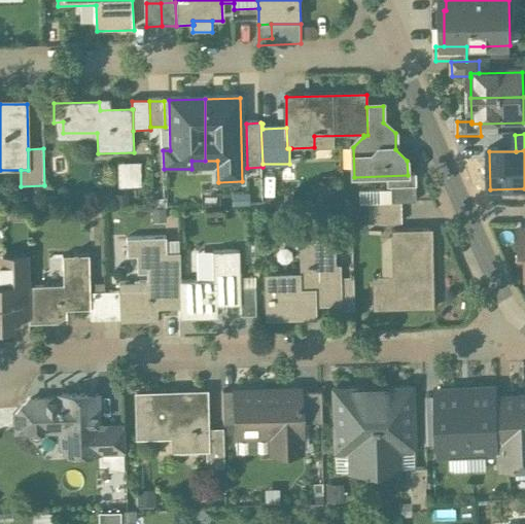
[(120,186),(144,187),(144,162),(120,161),(120,186)]
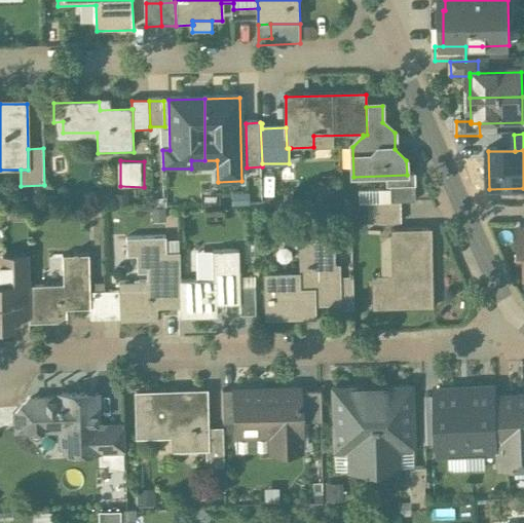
[(289,163),(262,163),(262,166),(262,180),(290,179),(289,163)]
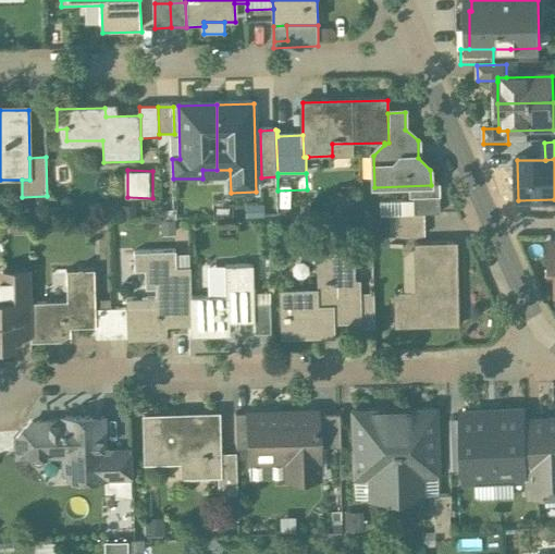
[(441,198),(415,199),(415,217),(424,217),(441,216),(441,198)]
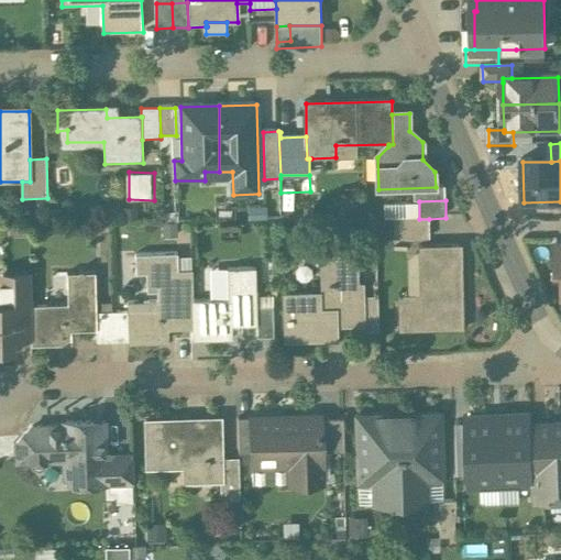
[(419,219),(395,220),(395,241),(430,241),(429,219),(419,219)]
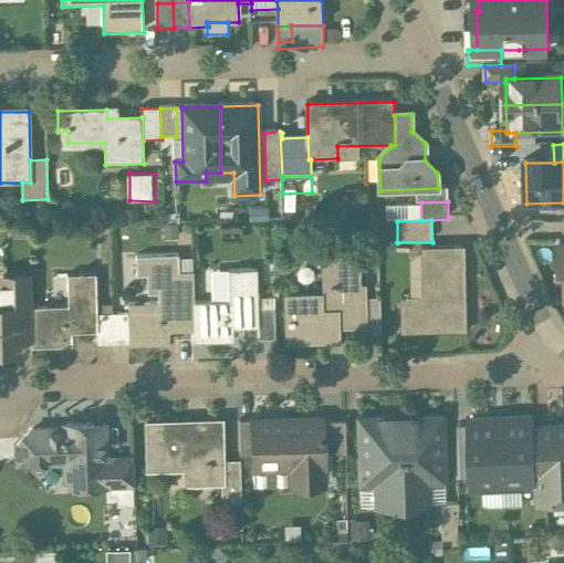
[(463,249),(423,250),(424,309),(401,309),(403,333),(466,332),(463,249)]
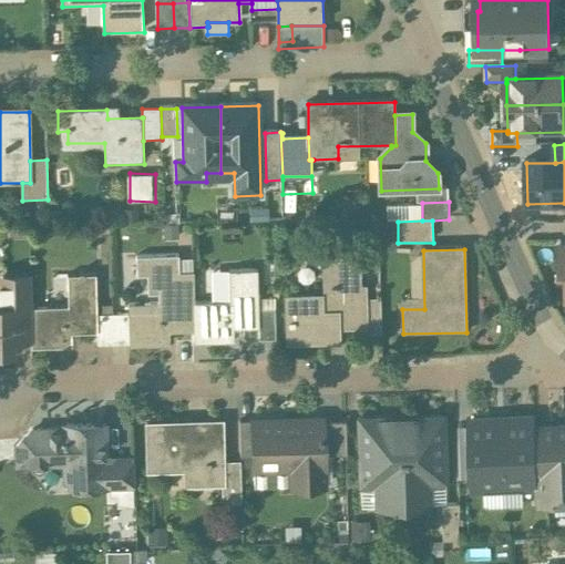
[(358,262),(331,262),(332,288),(322,298),(288,299),(289,342),(338,341),(337,328),(363,327),(366,327),(366,300),(366,289),(359,289),(358,262)]
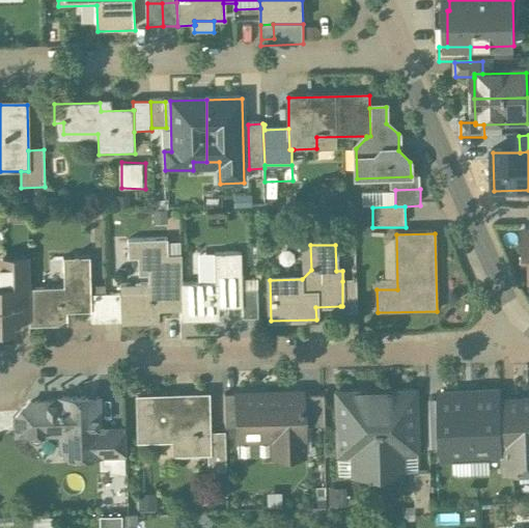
[(242,254),(216,255),(216,284),(182,285),(183,310),(183,323),(220,322),(219,309),(243,309),(243,292),(242,254)]
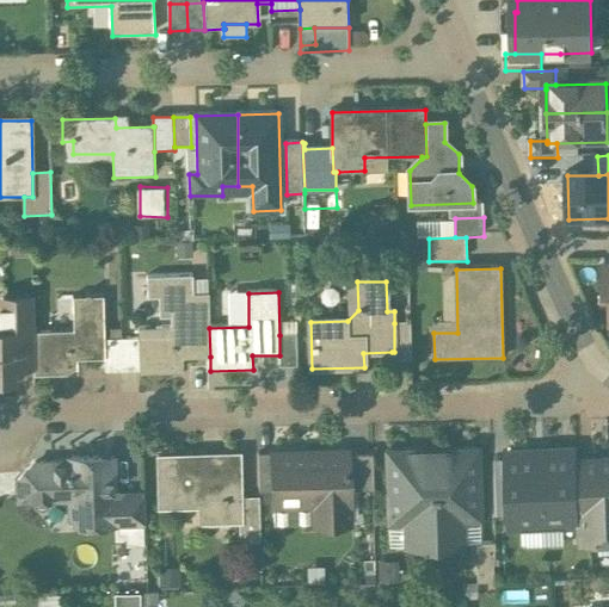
[(208,295),(179,296),(180,329),(140,330),(140,340),(140,372),(140,373),(184,372),(183,358),(210,357),(209,328),(208,295)]
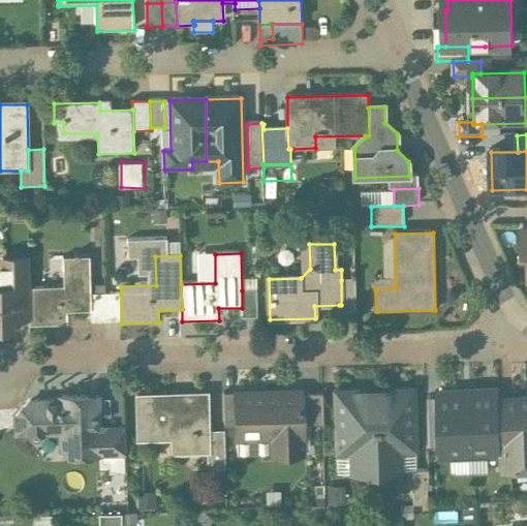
[(64,287),(30,289),(30,314),(31,327),(67,325),(67,312),(91,312),(91,295),(90,258),(79,258),(79,256),(74,256),(74,258),(64,258),(64,287)]
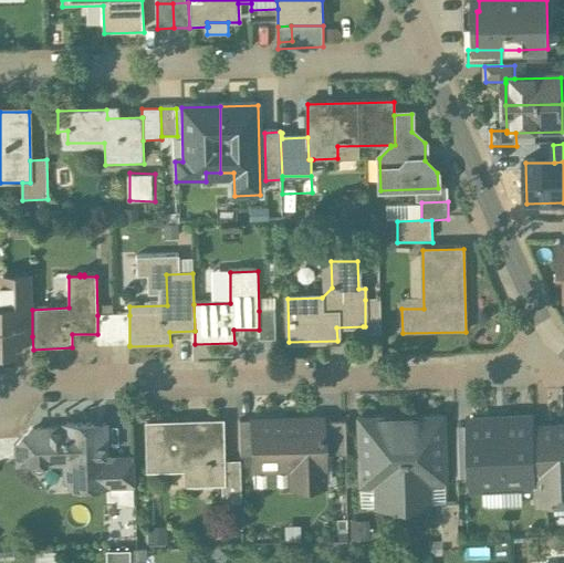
[(31,279),(4,279),(4,310),(0,310),(0,350),(9,350),(8,336),(32,336),(32,310),(31,279)]
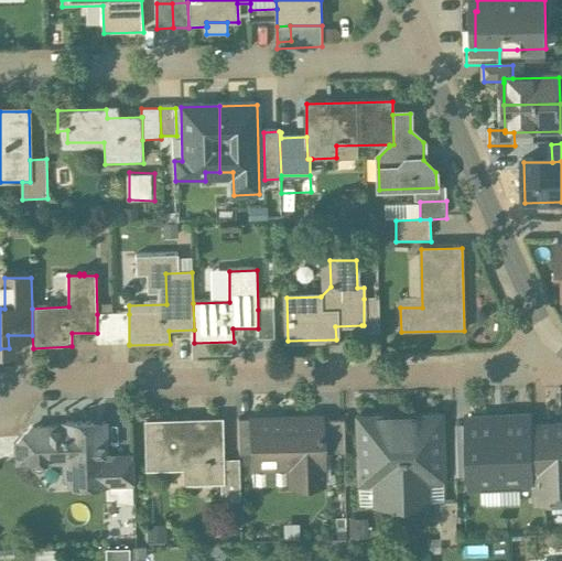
[(379,298),(364,299),(364,325),(361,325),(361,334),(380,334),(379,298)]
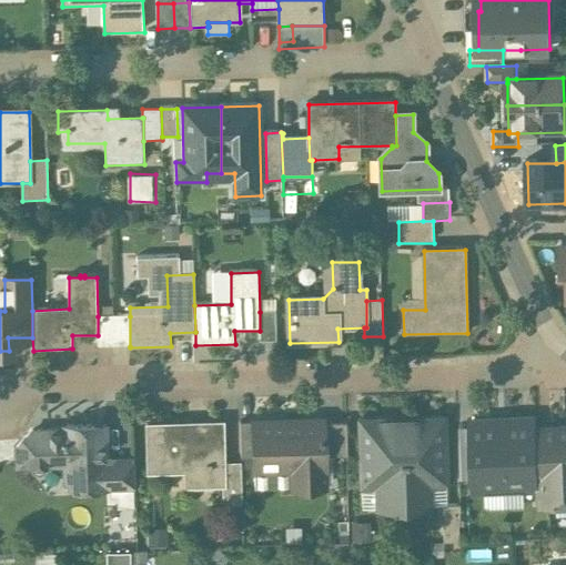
[(276,311),(260,312),(260,331),(261,343),(276,342),(276,311)]
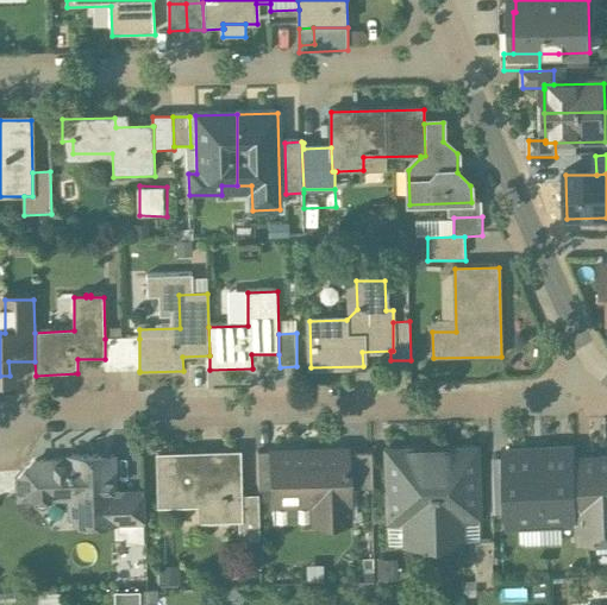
[(121,339),(105,339),(105,359),(105,372),(123,372),(121,339)]
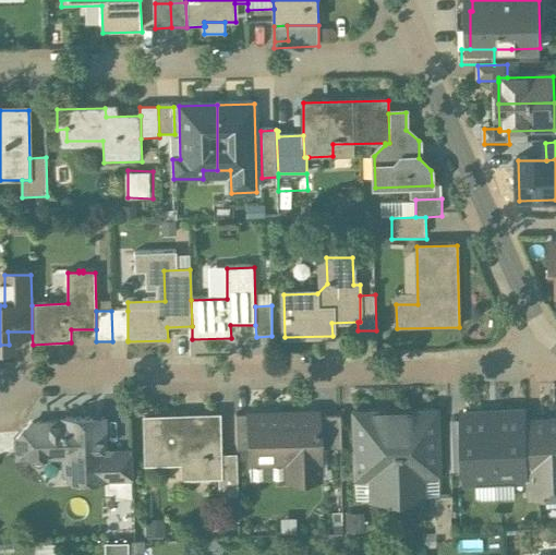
[(128,311),(111,311),(112,341),(128,340),(128,311)]
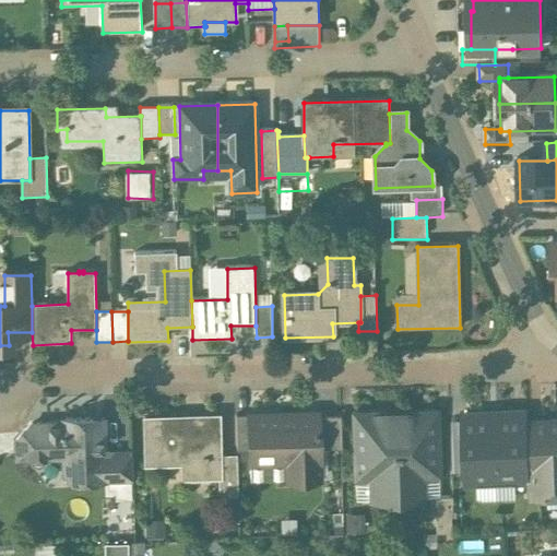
[(438,412),(396,413),(399,500),(421,499),(421,473),(440,473),(438,412)]
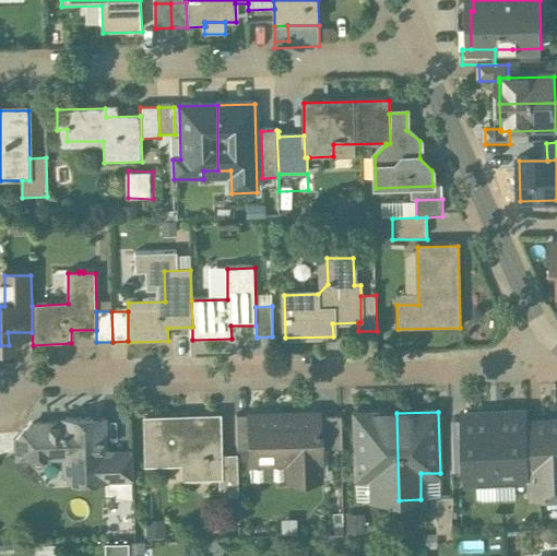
[(396,413),(355,414),(357,475),(377,475),(377,501),(399,500),(396,413)]
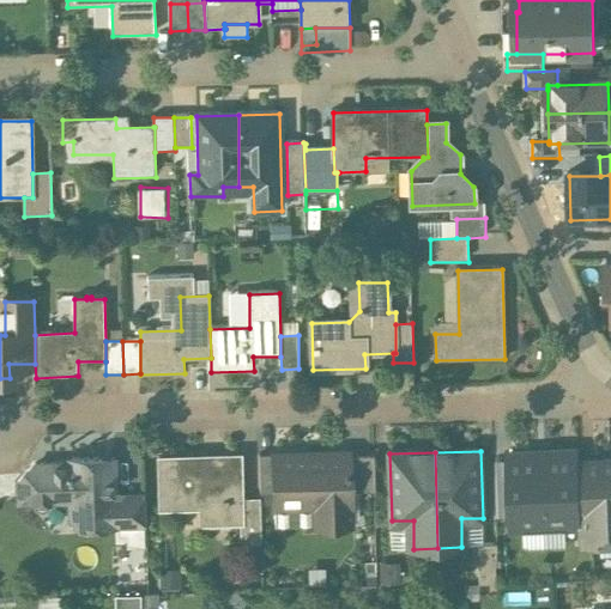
[(554,455),(554,460),(532,460),(532,456),(509,456),(513,533),(525,531),(526,550),(568,549),(567,530),(581,530),(579,463),(580,463),(580,454),(554,455)]
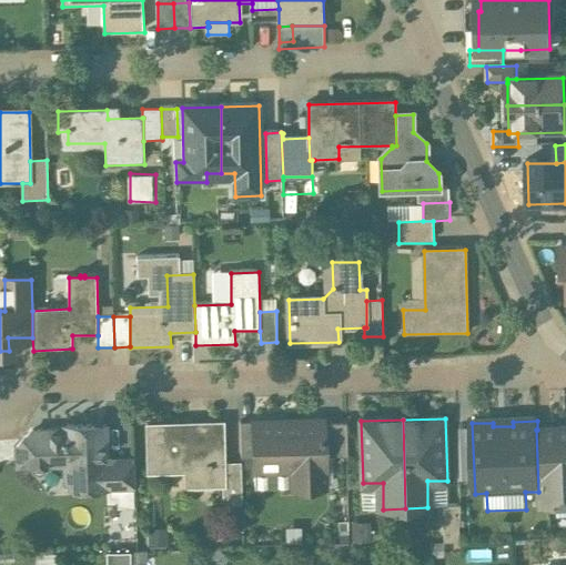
[(325,422),(287,423),(287,427),(256,429),(254,429),(255,471),(296,470),(297,490),(326,488),(325,457),(325,424),(325,422)]
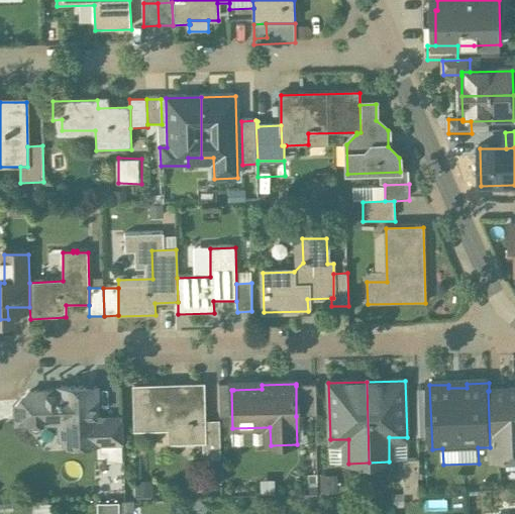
[(316,385),(296,386),(296,416),(317,415),(316,385)]
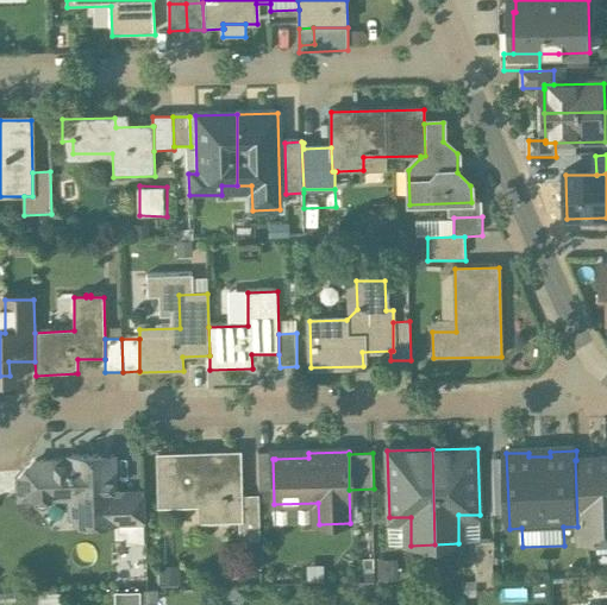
[(274,454),(258,454),(260,497),(260,505),(274,504),(273,459),(275,459),(274,454)]
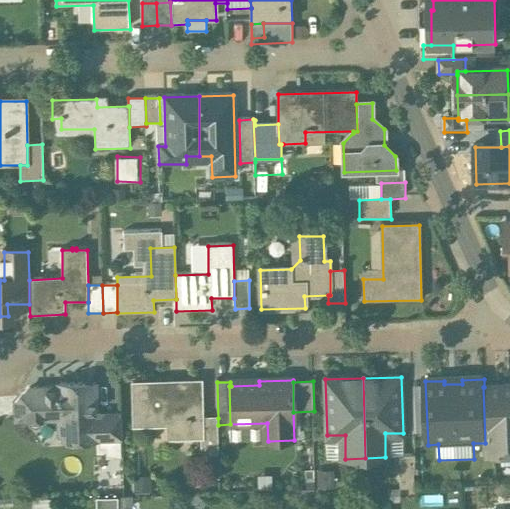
[(173,384),(134,385),(134,427),(170,426),(170,440),(201,439),(202,439),(202,418),(201,383),(199,383),(199,384),(173,385),(173,384)]
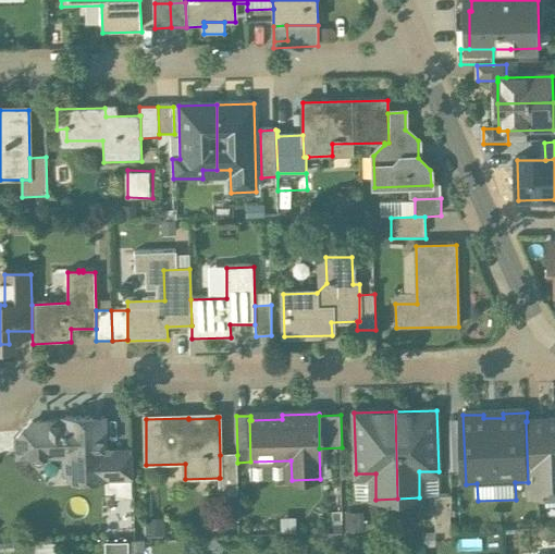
[(554,419),(527,421),(526,421),(528,482),(529,496),(554,494),(554,419)]
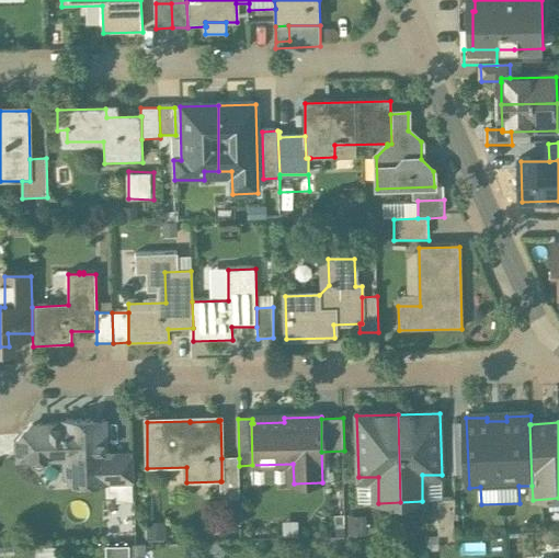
[(94,423),(64,423),(64,428),(33,428),(18,444),(18,463),(31,462),(31,463),(33,467),(34,468),(40,470),(44,468),(46,467),(47,463),(47,462),(65,462),(66,478),(73,486),(106,485),(106,457),(105,434),(102,434),(94,426),(94,423)]
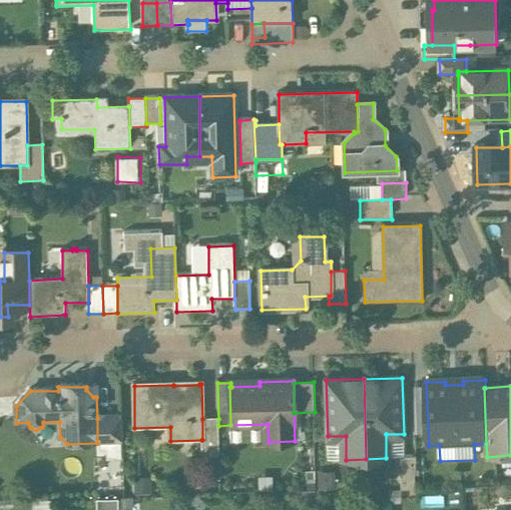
[(122,417),(97,418),(98,442),(122,442),(122,417)]
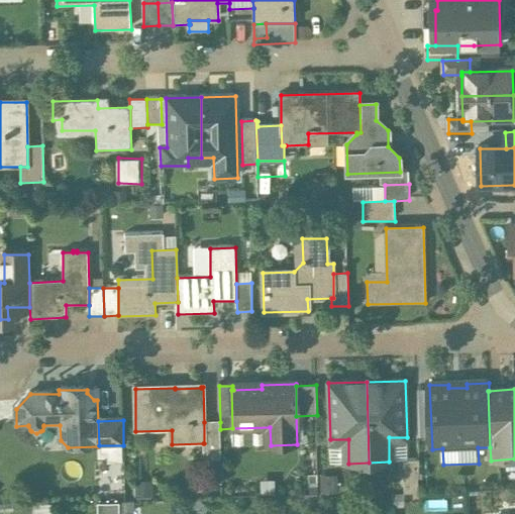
[(220,422),(204,422),(204,443),(203,443),(203,460),(221,460),(220,429),(220,422)]
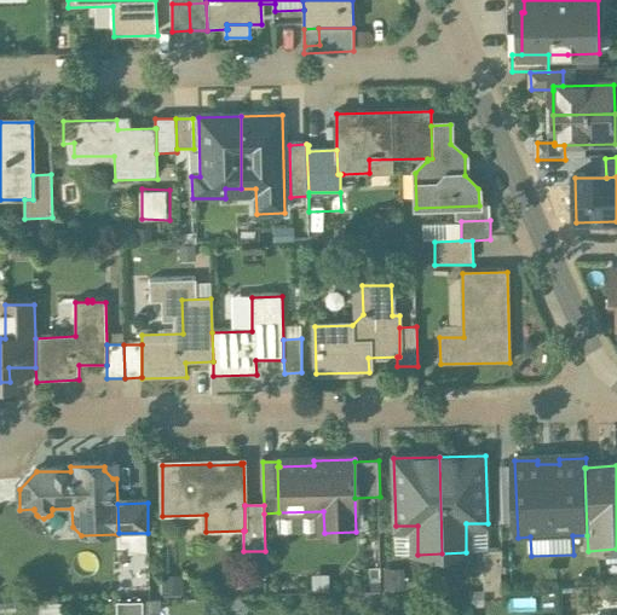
[(503,591),(502,550),(484,551),(485,591),(503,591)]
